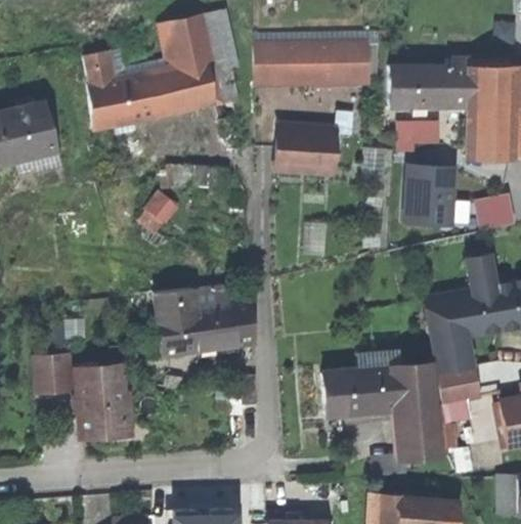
[(204,14),(159,24),(170,71),(117,82),(111,51),(83,57),(89,87),(87,88),(95,128),(178,111),(223,101),(215,60),(204,14)]
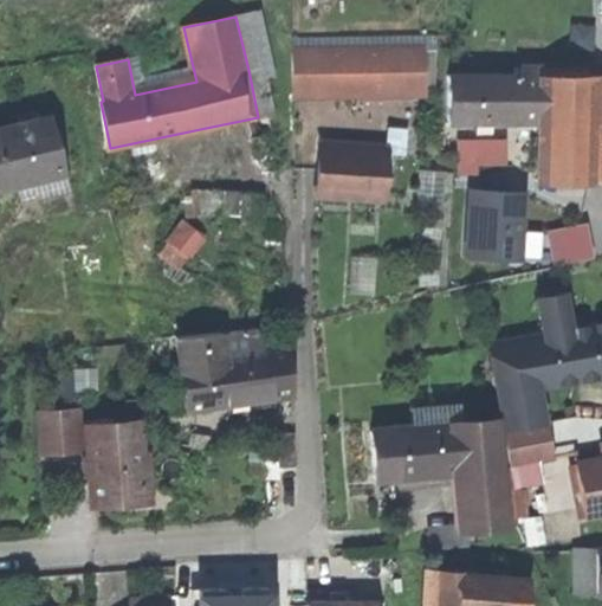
[(427,46),(295,50),(296,104),(428,100),(427,46)]
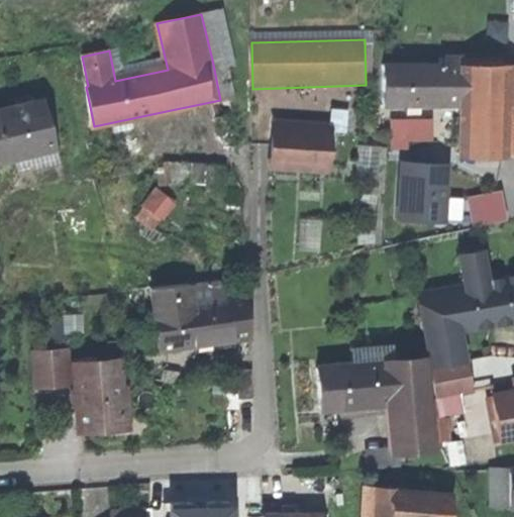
[(468,62),(383,64),(385,111),(457,109),(457,157),(513,157),(513,66),(469,66),(468,62)]
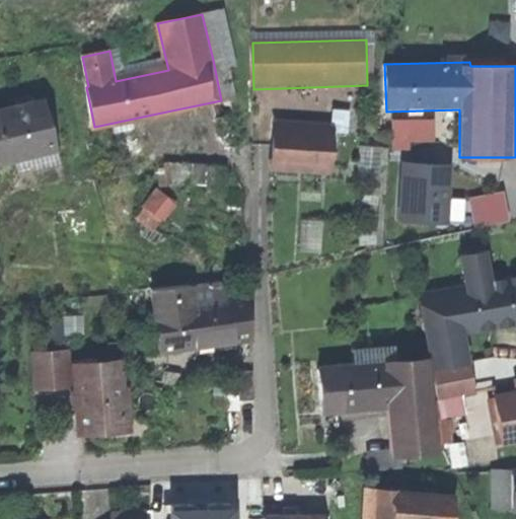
[(0,108),(0,164),(57,151),(44,98),(0,108)]
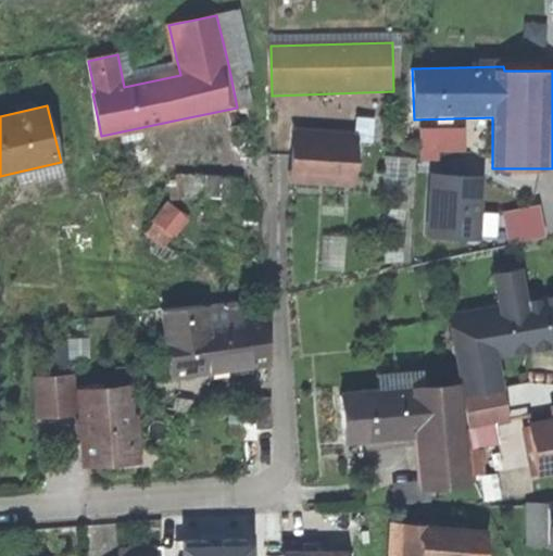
[(466,146),(466,119),(420,121),(420,154),(442,154),(442,146),(466,146)]
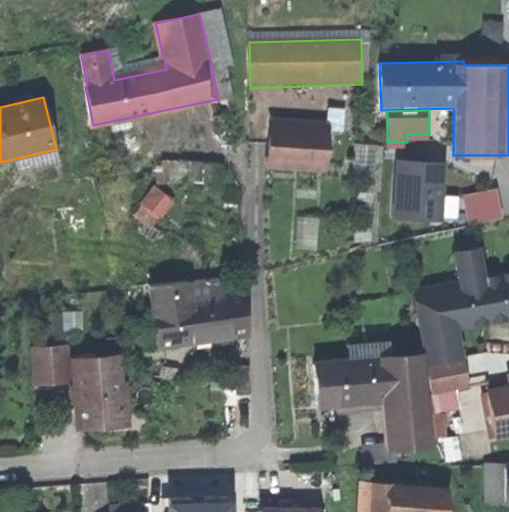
[(330,124),(270,121),(267,169),(327,173),(330,124)]
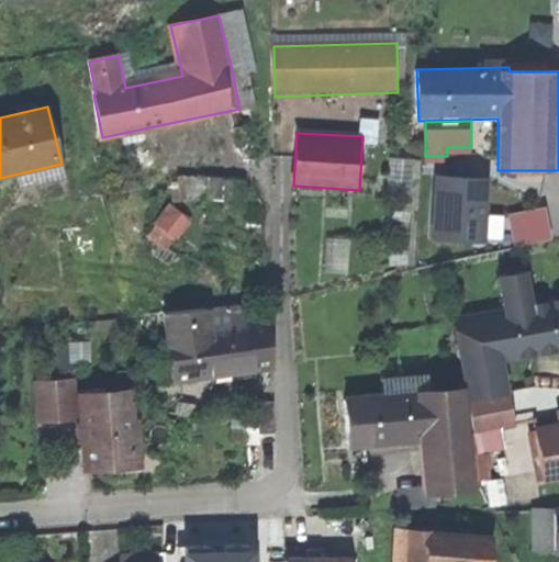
[(487,214),(490,171),(434,167),(429,231),(498,236),(500,215),(487,214)]
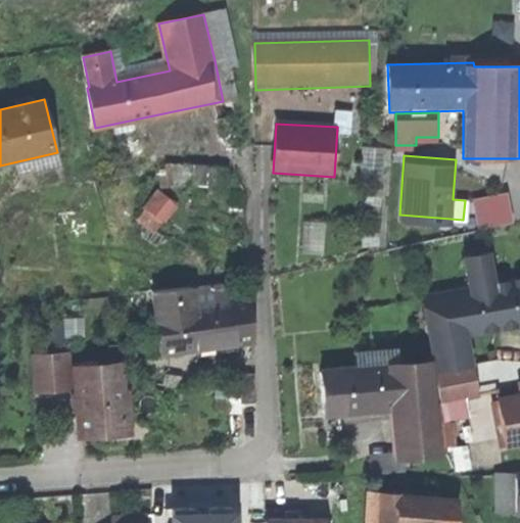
[(479,224),(514,217),(507,185),(472,192),(479,224)]
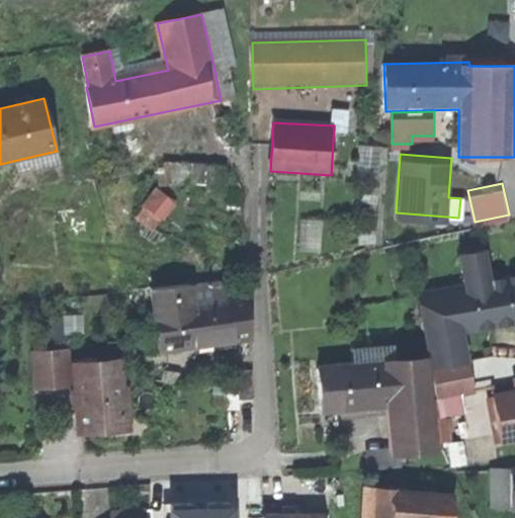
[(456,286),(418,293),(431,370),(469,363),(463,331),(514,322),(514,276),(491,280),(485,251),(458,256),(463,285),(456,286)]
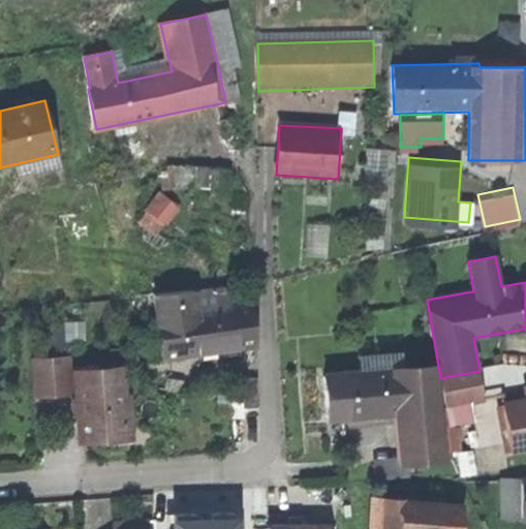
[(197,291),(153,299),(156,314),(159,340),(163,362),(259,347),(252,300),(200,308),(197,291)]
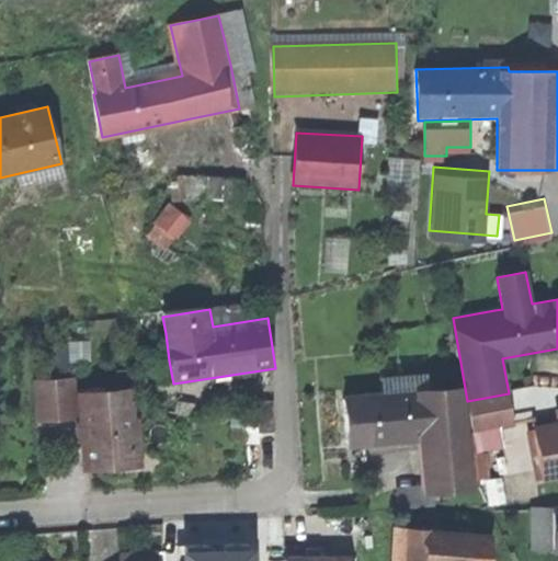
[(37,423),(79,420),(77,392),(76,378),(34,381),(37,423)]
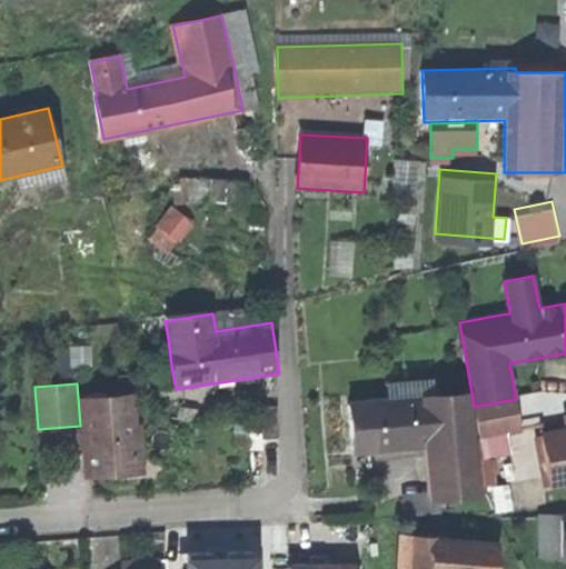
[(419,397),(348,402),(353,455),(424,449),(429,502),(480,498),(470,392),(439,395),(419,397)]
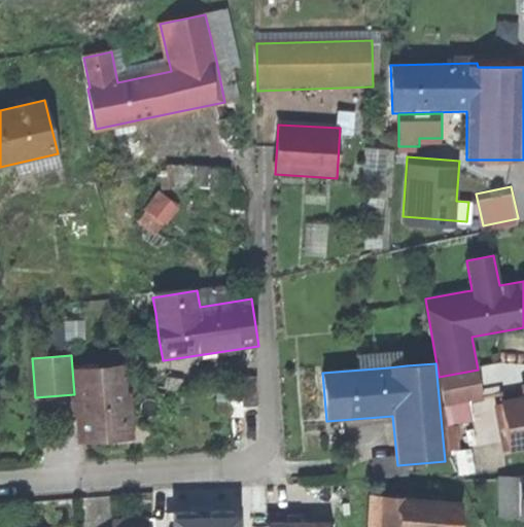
[(130,364),(72,369),(74,394),(78,443),(135,437),(130,364)]
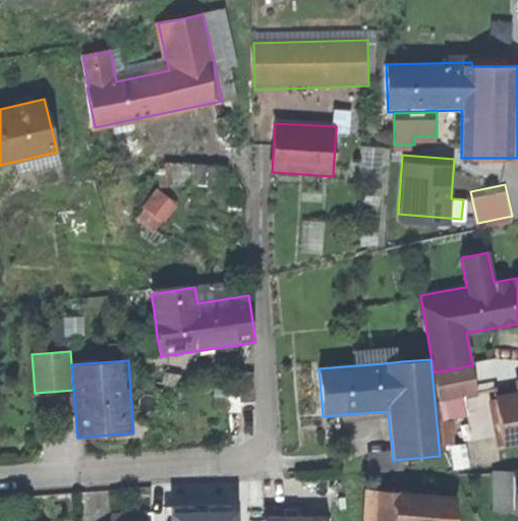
[(473,368),(435,375),(441,406),(479,399),(473,368)]
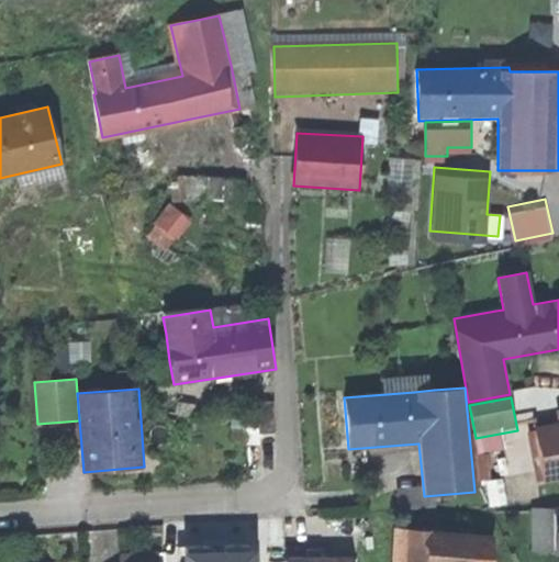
[(558,423),(535,427),(545,483),(558,480),(558,423)]
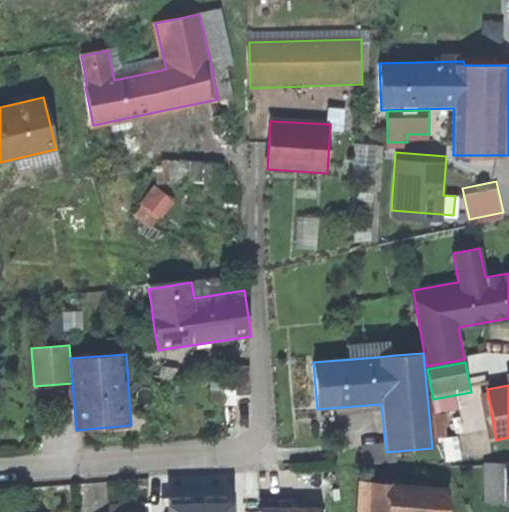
[(484,457),(486,498),(502,497),(500,456),(484,457)]
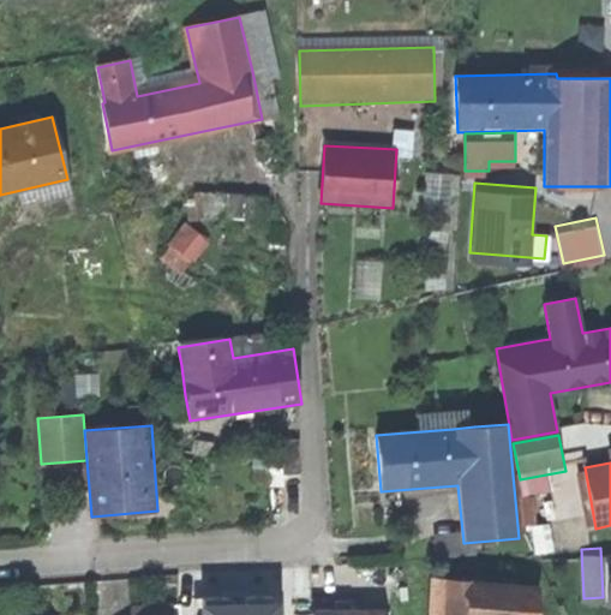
[(456,580),(431,579),(429,614),(537,614),(539,585),(486,581),(456,580)]
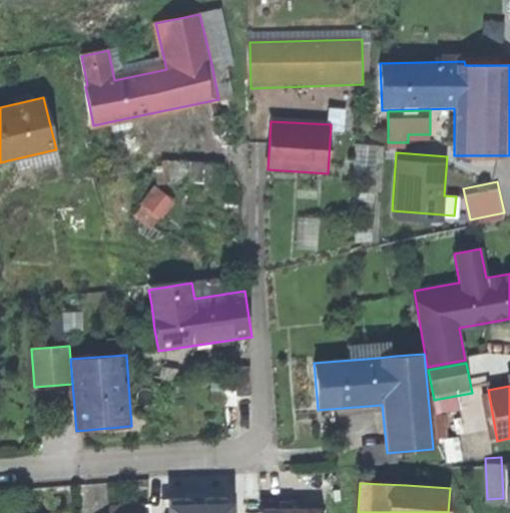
[(228,485),(177,487),(177,512),(321,512),(321,507),(229,508),(228,485)]
